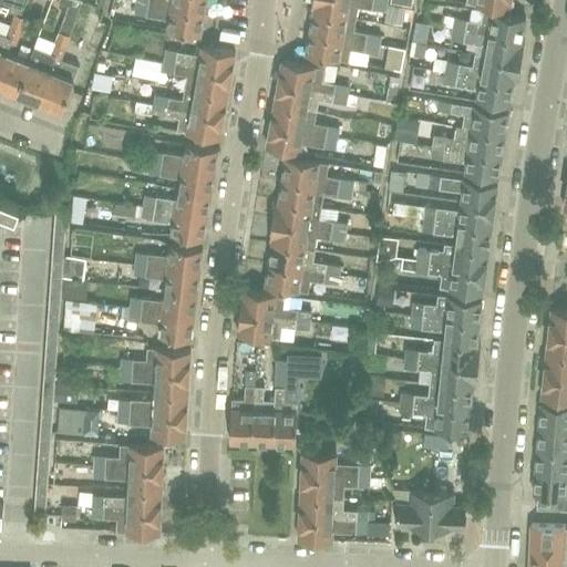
[(27,0),(0,0),(0,1),(24,9),(27,0)]
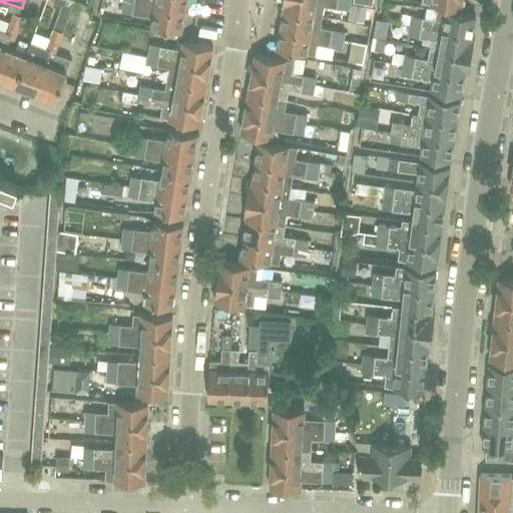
[(59,16),(54,28),(63,33),(68,19),(66,18),(72,0),(52,0),(51,2),(62,5),(58,16),(59,16)]
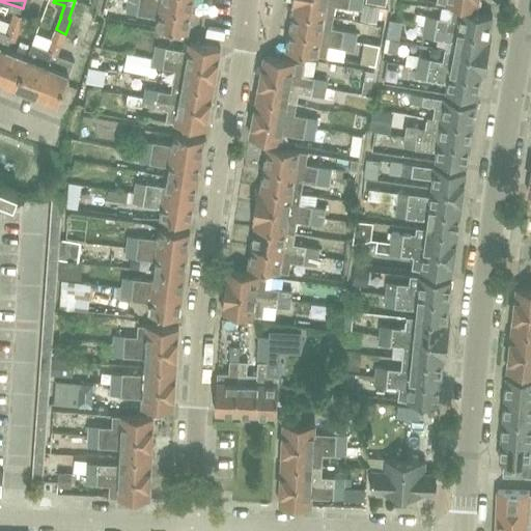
[(157,26),(187,32),(188,32),(191,12),(128,0),(126,10),(159,17),(157,26)]
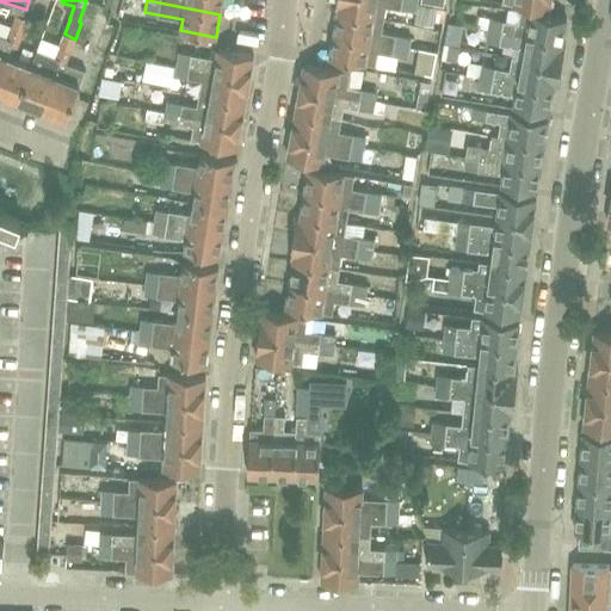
[(146,0),(147,0),(220,14),(222,0),(146,0)]
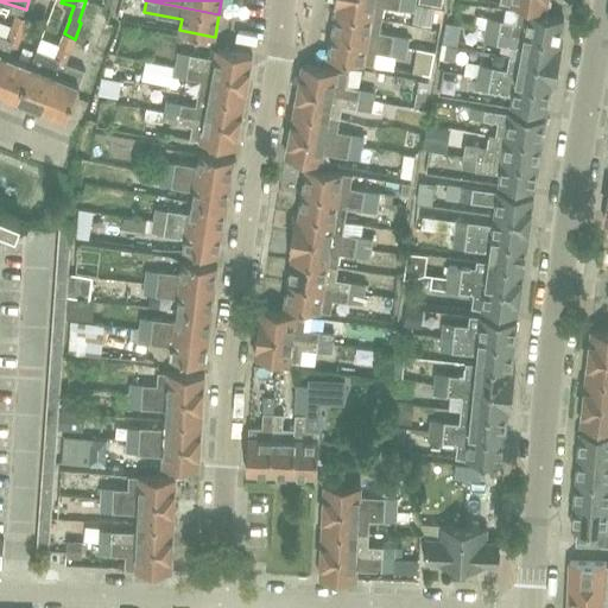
[(335,0),(334,11),(336,12),(337,11),(382,19),(385,6),(415,11),(416,2),(405,0),(335,0)]
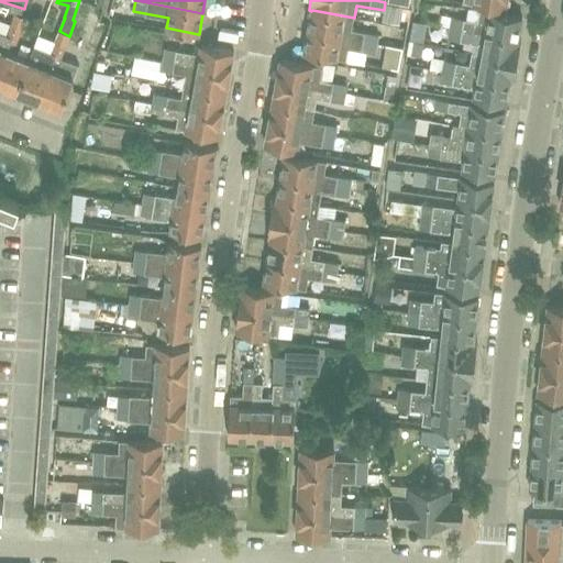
[(453,17),(451,28),(463,30),(463,29),(518,39),(522,17),(481,9),(477,21),(453,17)]
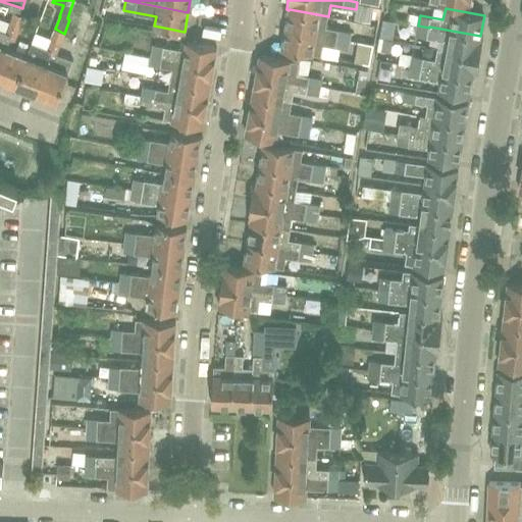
[(326,28),(328,16),(290,9),(289,10),(285,29),(351,41),(352,32),(326,28)]
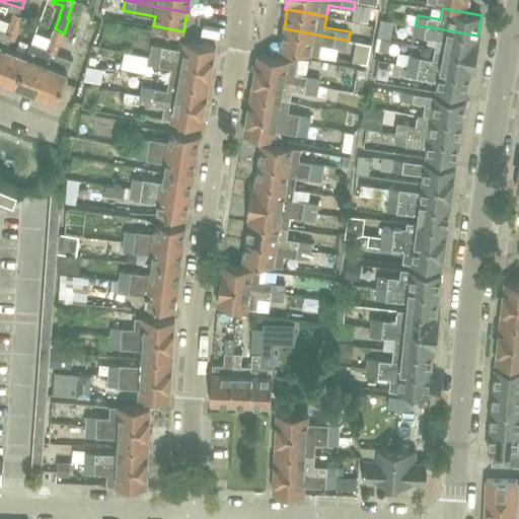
[(23,16),(14,12),(9,24),(19,28),(23,16)]
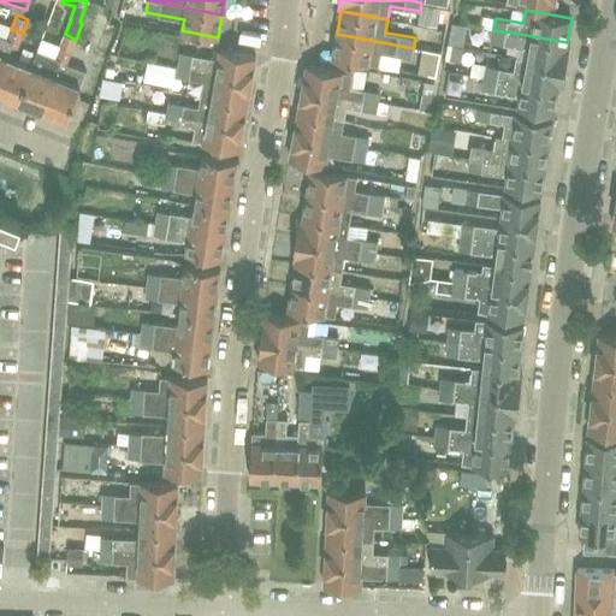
[(457,25),(456,42),(485,43),(486,27),(457,25)]
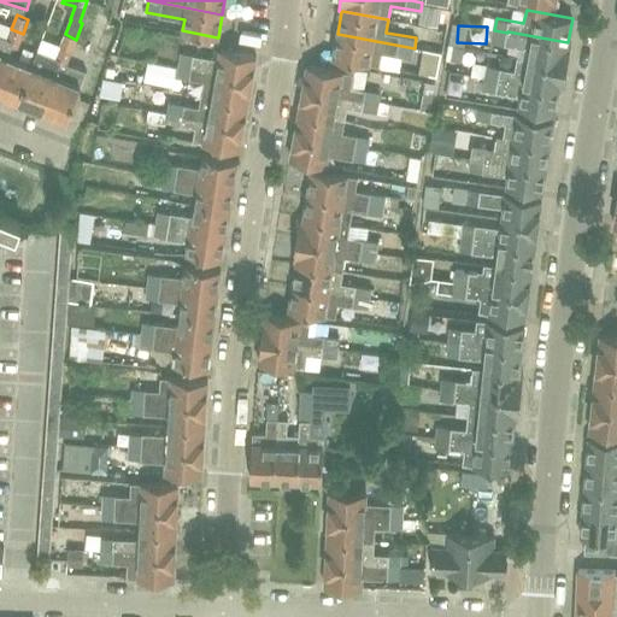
[(0,36),(0,75),(7,57),(12,46),(17,47),(23,34),(11,29),(7,40),(0,36)]
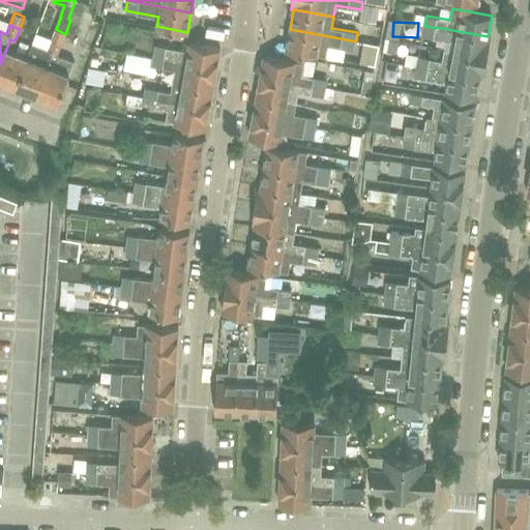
[(491,36),(488,36),(436,27),(436,28),(424,26),(422,36),(455,42),(453,51),(487,57),(491,36)]
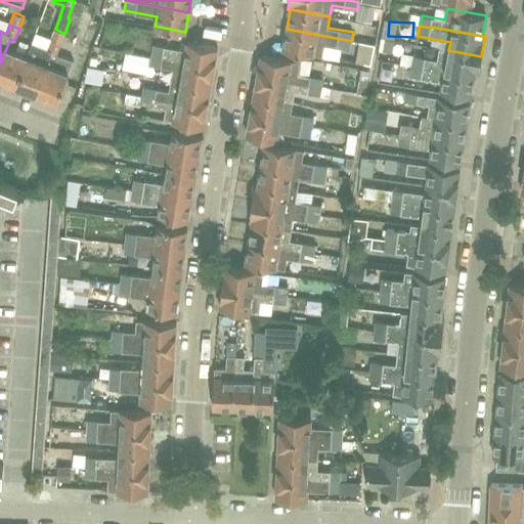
[(60,44),(64,34),(55,29),(51,40),(60,44)]
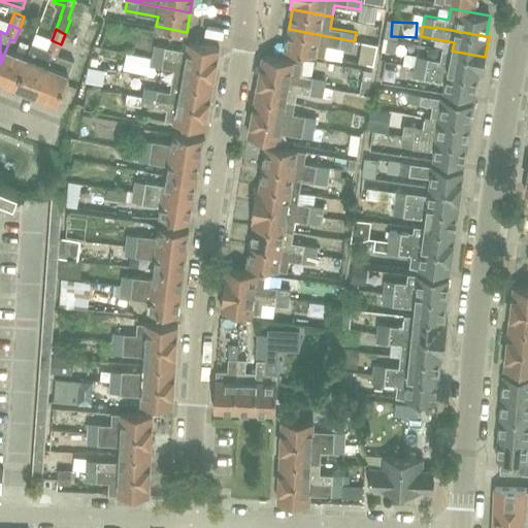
[(353,50),(355,41),(289,29),(285,50),(325,57),(327,45),(353,50)]
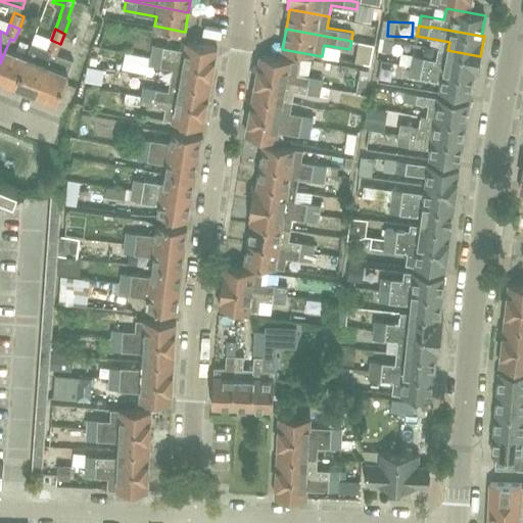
[(28,56),(16,86),(37,93),(48,64),(52,55),(55,56),(56,54),(60,44),(51,40),(47,49),(33,43),(28,56)]
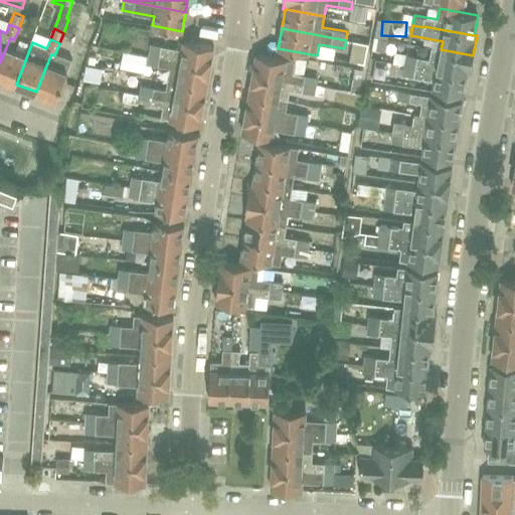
[(214,46),(184,41),(182,49),(150,44),(148,54),(210,66),(214,46)]
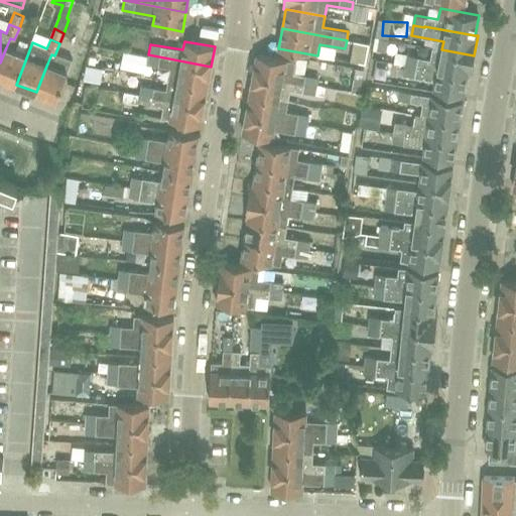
[(6,47),(0,62),(0,78),(16,85),(27,55),(6,47)]
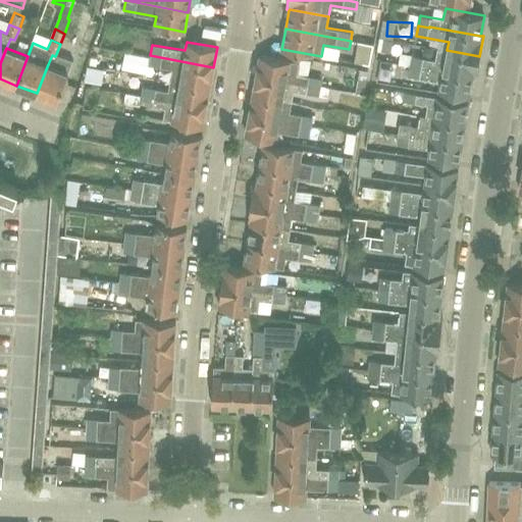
[(412,55),(410,66),(421,68),(422,66),(473,75),(476,76),(479,56),(447,50),(437,49),(435,60),(412,55)]
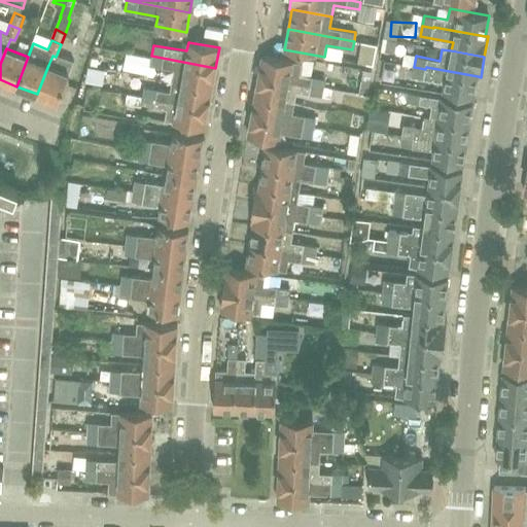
[(48,65),(37,94),(58,102),(73,61),(57,55),(56,57),(53,56),(48,65)]
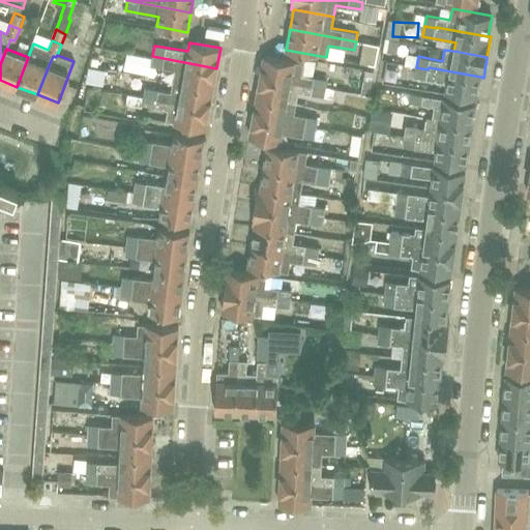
[(151,65),(174,69),(172,81),(212,88),(216,68),(152,56),(151,65)]
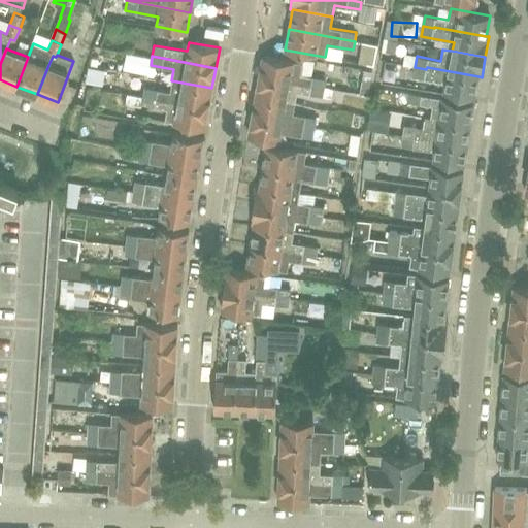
[(326,78),(300,74),(302,63),(263,56),(259,75),(324,88),(326,78)]
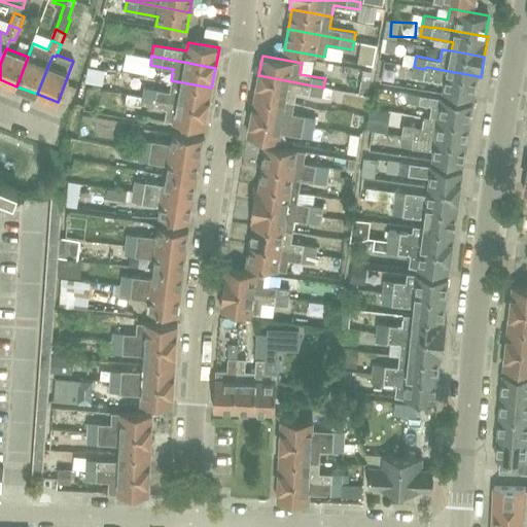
[(390,78),(409,79),(409,63),(391,63),(390,78)]
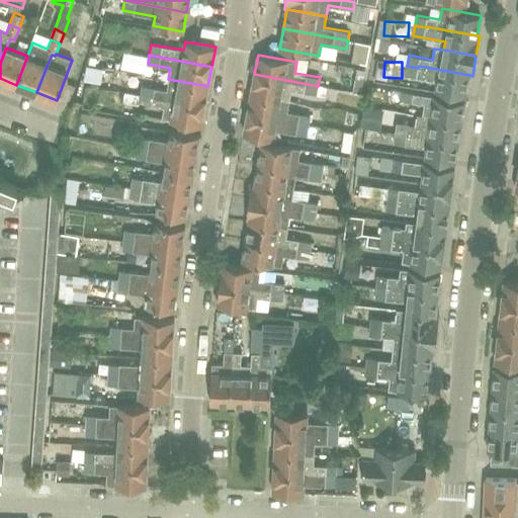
[(103,67),(88,64),(85,77),(101,80),(103,67)]
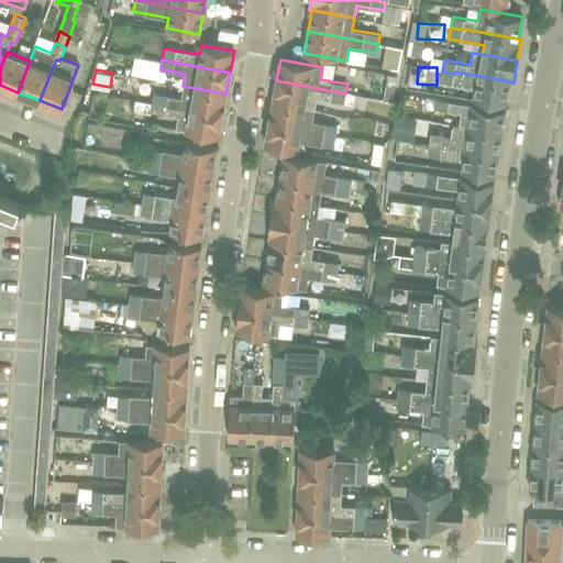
[(454,74),(442,72),(440,81),(475,88),(473,98),(506,105),(510,81),(455,72),(454,74)]
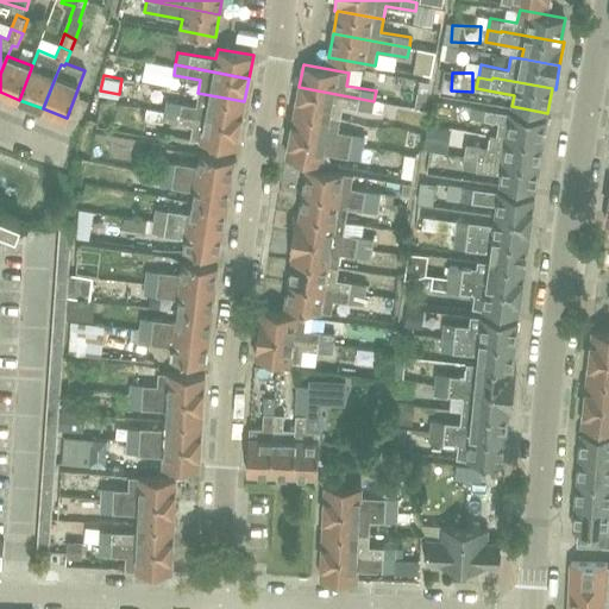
[(299,87),(295,111),(340,119),(343,106),(371,111),(374,101),(299,87)]
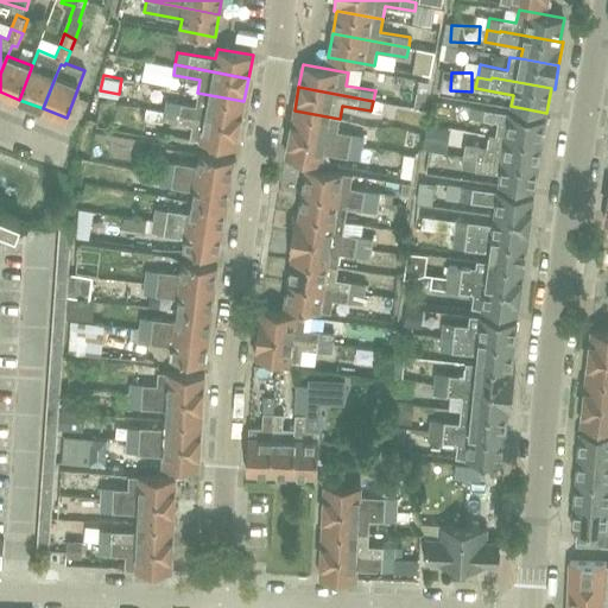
[(197,93),(195,105),(168,100),(165,111),(240,124),(244,101),(197,93)]
